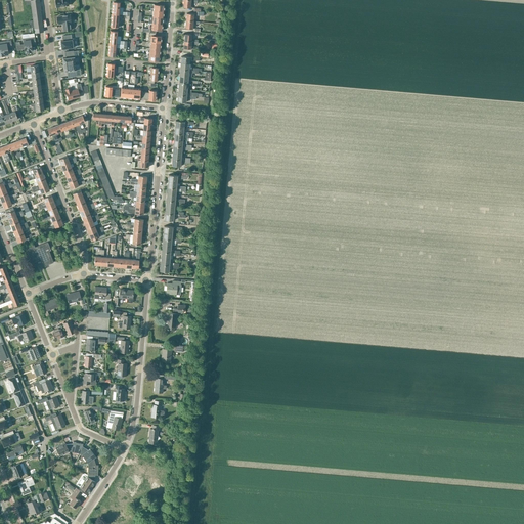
[(38,0),(25,0),(26,5),(31,4),(32,12),(40,11),(38,0)]
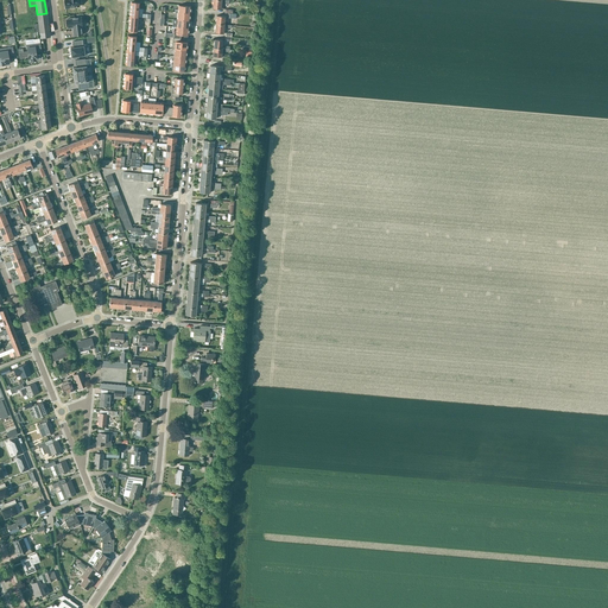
[(130,17),(138,18),(139,2),(131,2),(130,17)]
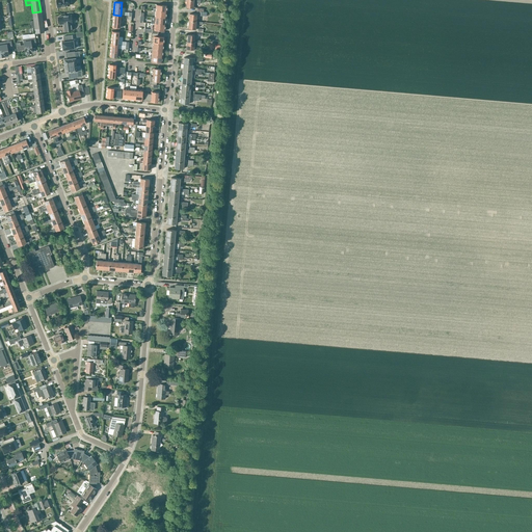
[(35,33),(44,32),(41,11),(32,12),(33,21),(29,21),(30,28),(34,28),(35,33)]
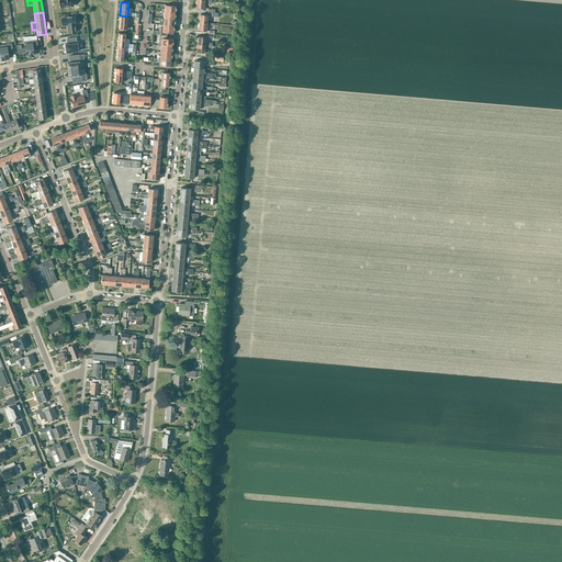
[(68,33),(76,32),(75,24),(76,24),(75,15),(62,18),(63,26),(67,25),(68,33)]
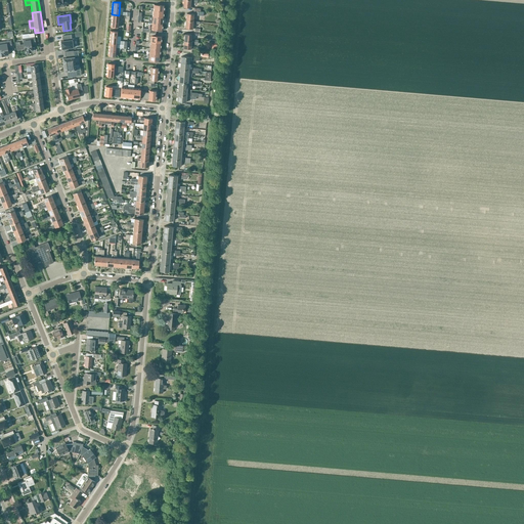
[(118,28),(119,15),(112,14),(111,27),(118,28)]
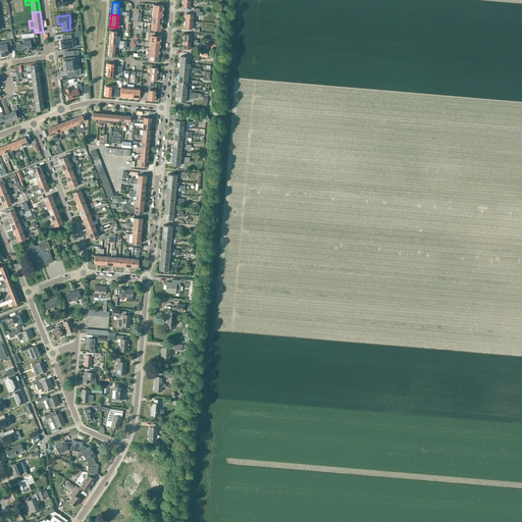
[(161,31),(162,24),(151,23),(151,30),(149,29),(149,33),(155,33),(155,30),(161,31)]
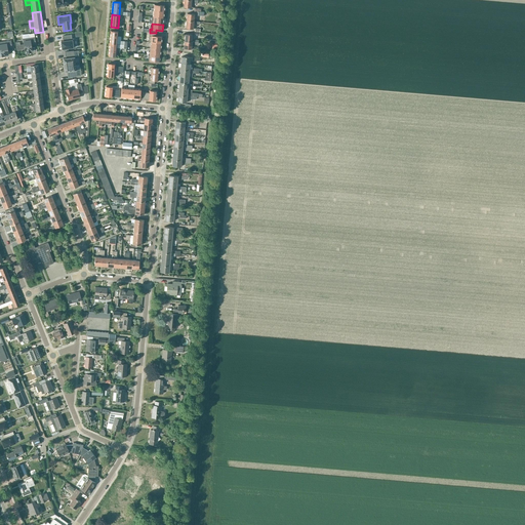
[(110,43),(117,44),(118,32),(111,31),(110,43)]
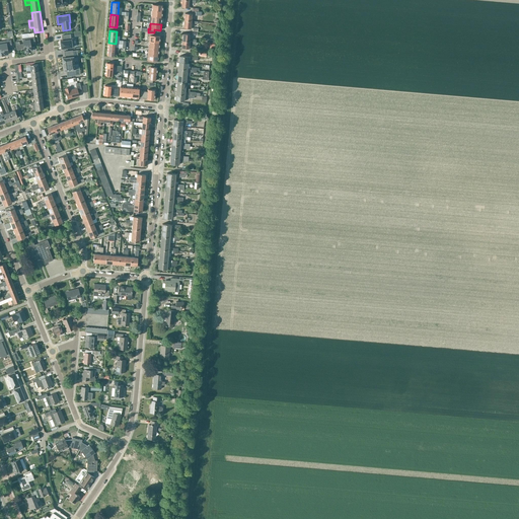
[(154,32),(148,32),(147,32),(146,42),(149,42),(159,43),(159,36),(153,35),(154,32)]
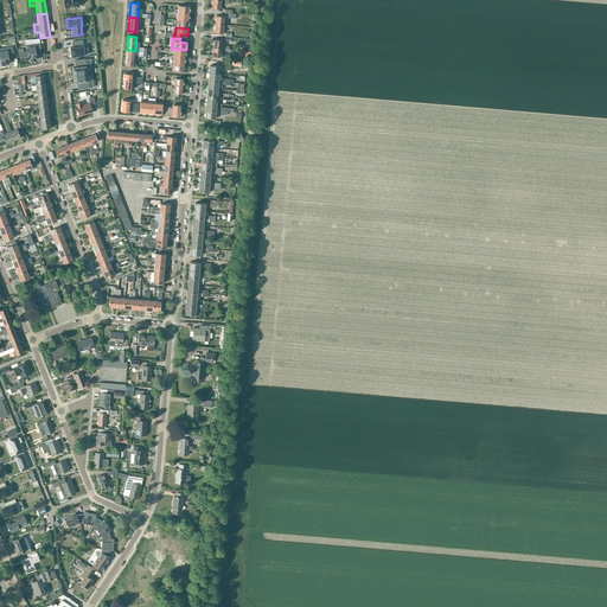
[(74,48),(70,48),(71,57),(84,55),(87,55),(85,46),(83,46),(82,40),(72,42),(74,48)]
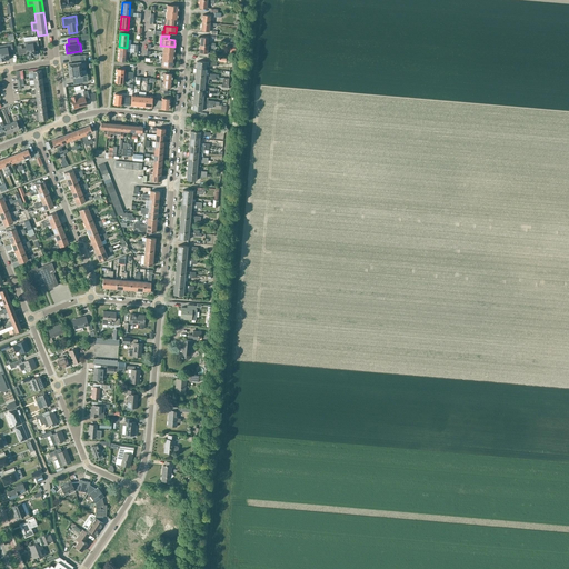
[(21,46),(17,47),(18,51),(19,55),(27,53),(27,57),(35,56),(33,49),(38,48),(37,40),(25,42),(26,48),(21,49),(21,46)]
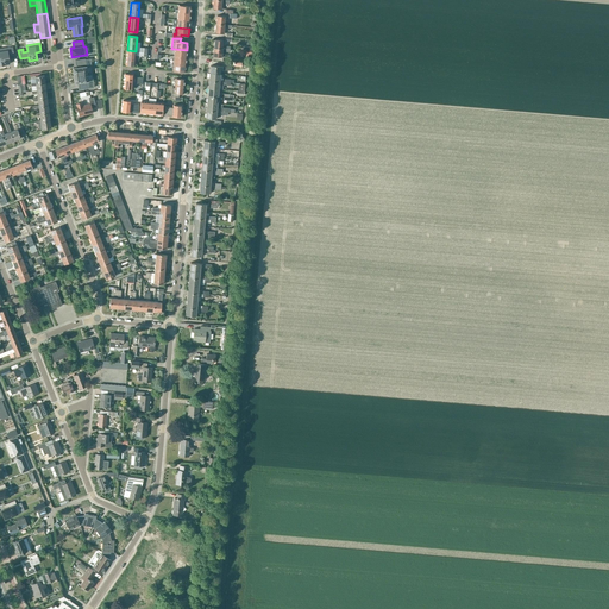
[(0,49),(0,55),(1,66),(10,64),(8,56),(13,56),(12,48),(0,49)]
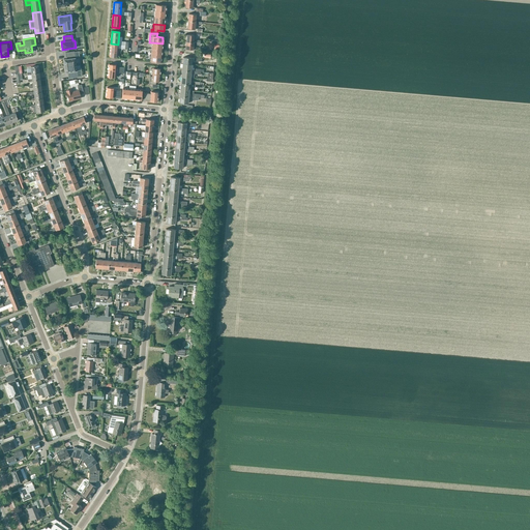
[(116,57),(118,45),(111,43),(110,57),(116,57)]
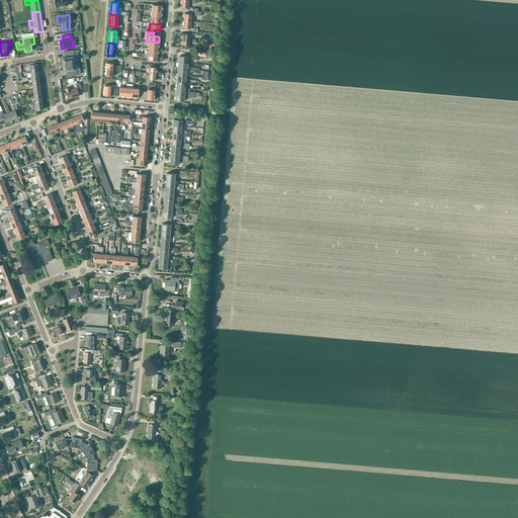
[(62,59),(63,65),(74,63),(73,57),(72,51),(64,52),(65,58),(63,58),(62,58),(62,59)]
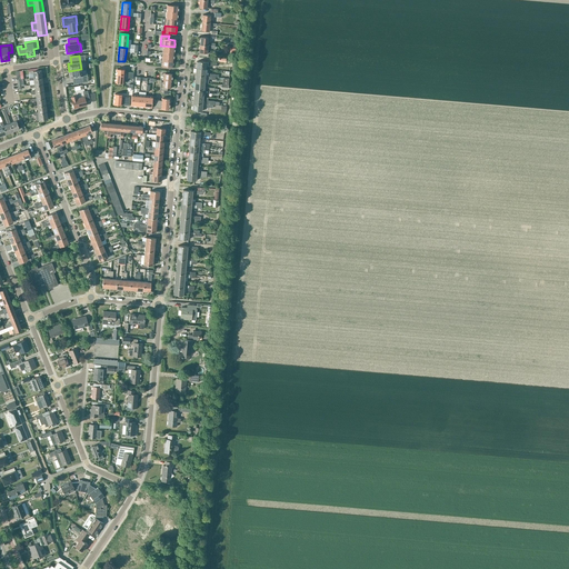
[(37,69),(28,70),(28,71),(28,73),(32,73),(33,78),(33,79),(41,78),(41,77),(41,70),(38,71),(37,69)]
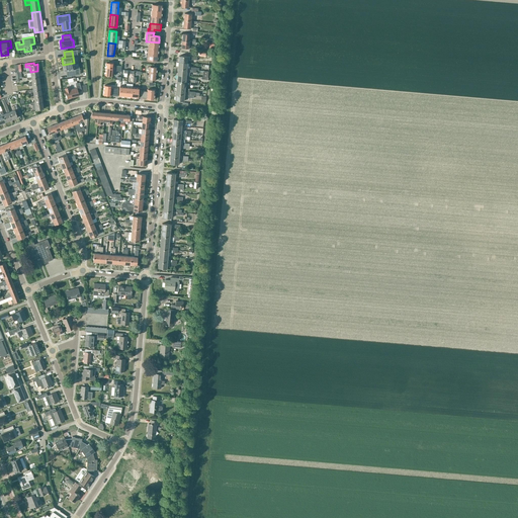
[(74,63),(63,65),(64,70),(64,71),(66,71),(67,76),(75,75),(80,74),(78,63),(74,63)]
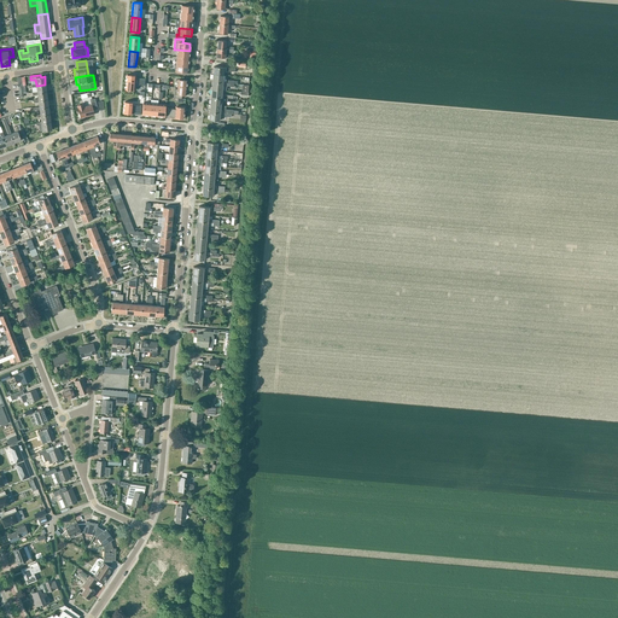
[(134,91),(135,76),(127,75),(126,89),(134,91)]
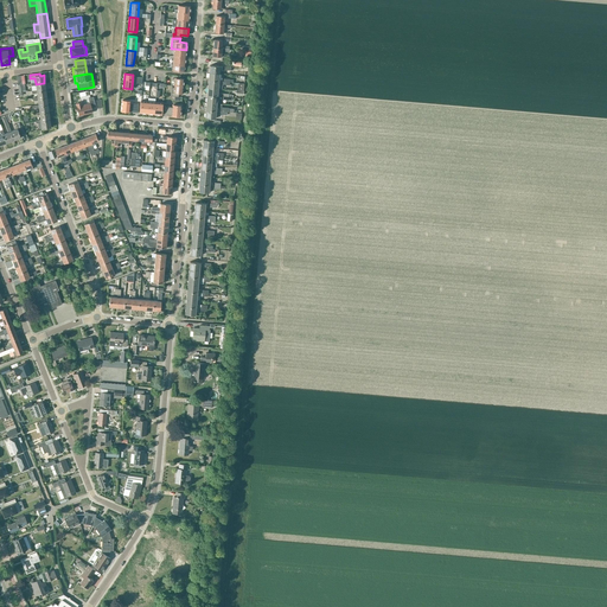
[(172,87),(171,96),(178,97),(179,94),(183,94),(184,78),(176,78),(174,87),(172,87)]
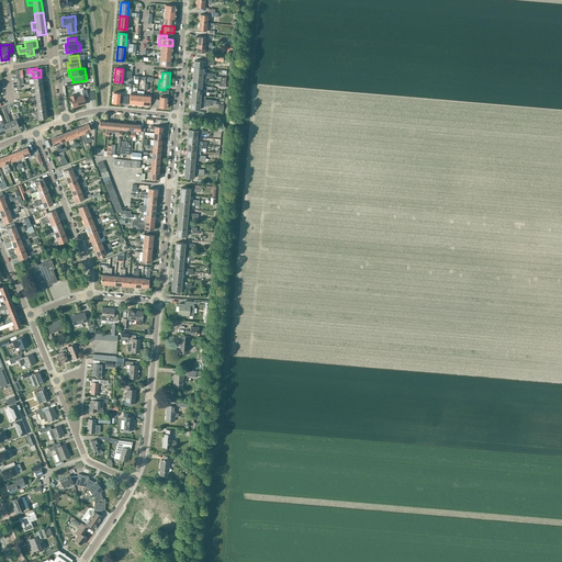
[(192,81),(192,89),(203,89),(205,90),(214,91),(215,88),(211,87),(203,87),(201,87),(202,82),(192,81)]
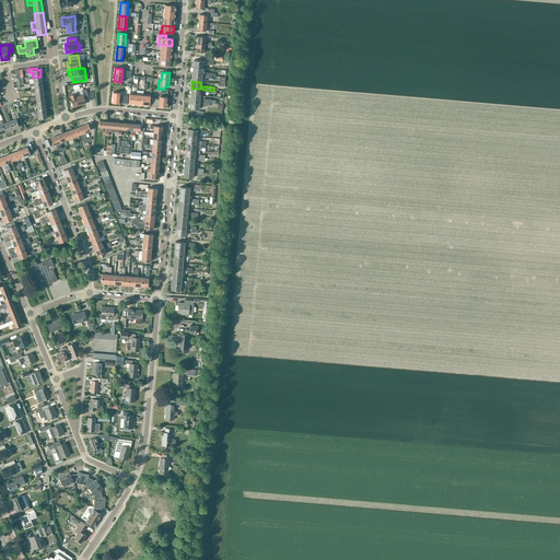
[(70,95),(73,107),(84,104),(83,100),(88,98),(85,90),(81,91),(83,95),(76,97),(74,94),(70,95)]
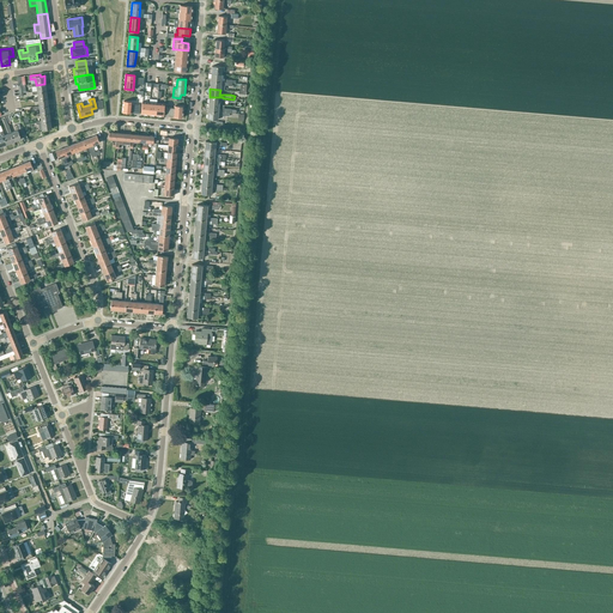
[(132,104),(132,102),(123,101),(122,113),(131,113),(139,114),(140,105),(132,104)]
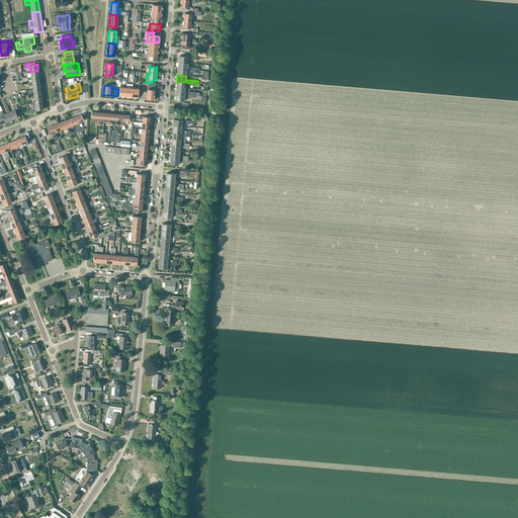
[(176,88),(176,94),(193,96),(199,96),(199,93),(195,92),(189,91),(189,89),(176,88)]
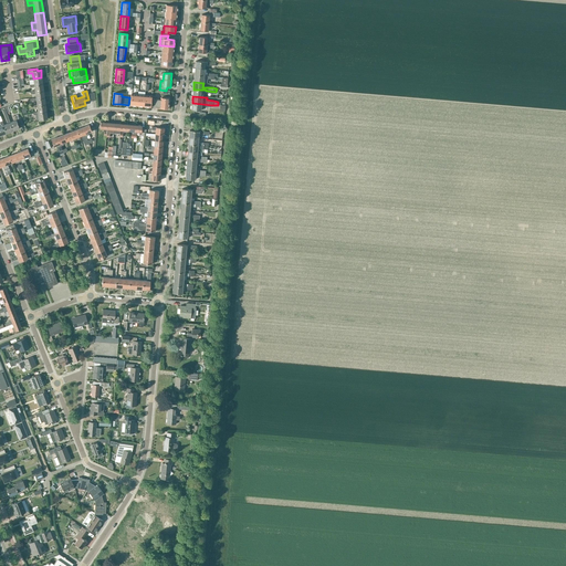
[(160,107),(160,108),(168,108),(169,98),(161,97),(160,100),(153,100),(152,107),(160,107)]
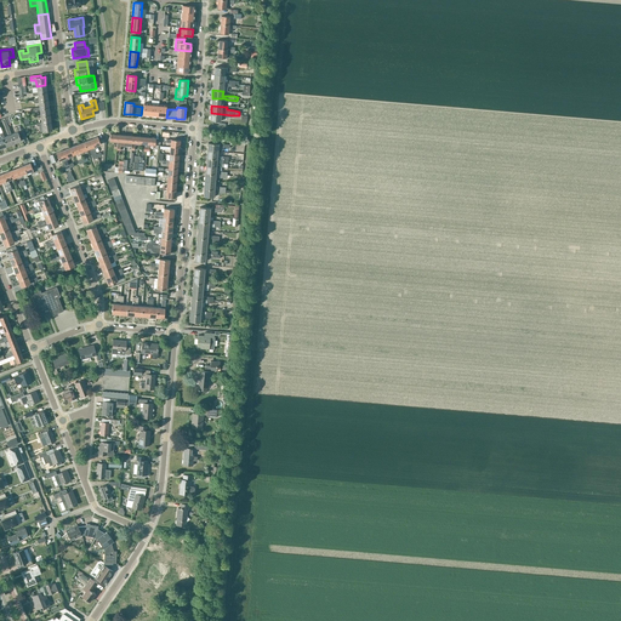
[(5,137),(7,147),(15,143),(11,135),(10,130),(7,131),(9,136),(5,137)]
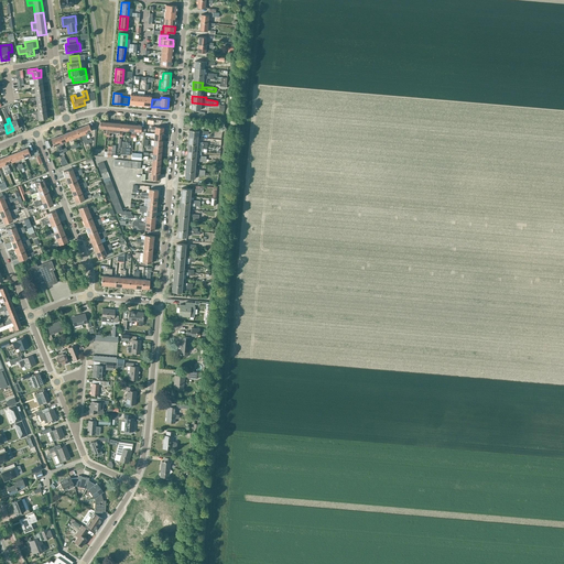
[(83,127),(86,136),(88,134),(88,133),(91,131),(88,125),(83,127)]
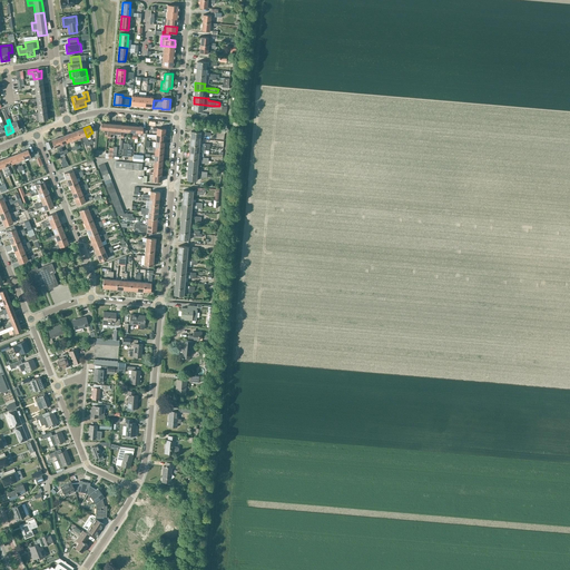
[(84,128),(77,131),(79,138),(81,137),(84,137),(84,138),(82,138),(84,143),(88,141),(87,137),(84,128)]
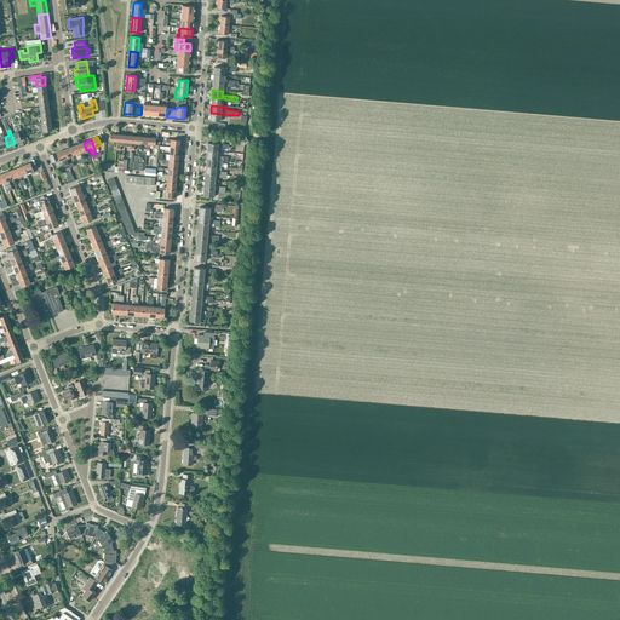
[(70,148),(73,155),(76,154),(78,155),(80,155),(76,145),(70,148)]
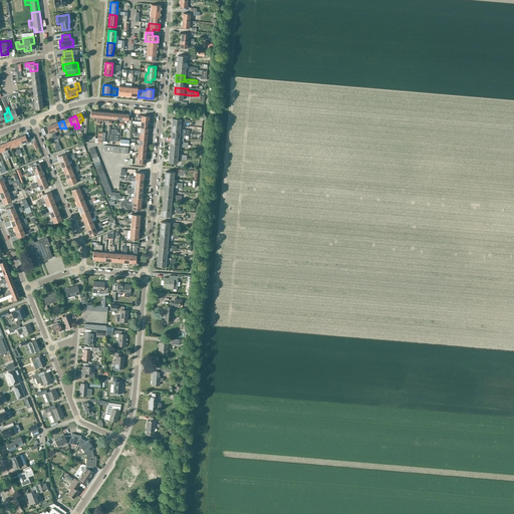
[(52,124),(55,133),(57,132),(57,130),(60,129),(58,122),(52,124)]
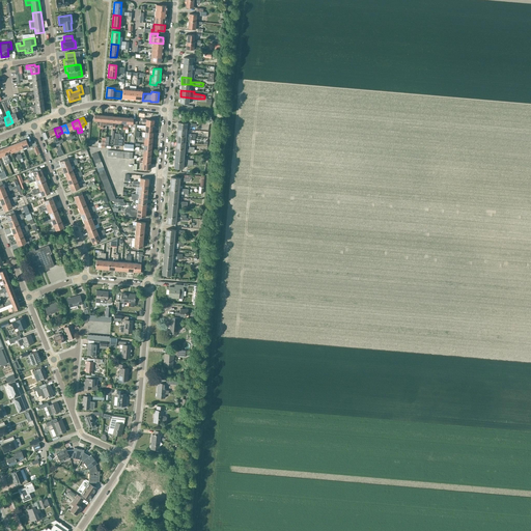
[(59,141),(57,137),(54,129),(48,131),(51,138),(54,136),(55,138),(54,138),(55,142),(56,145),(59,144),(60,144),(59,141)]
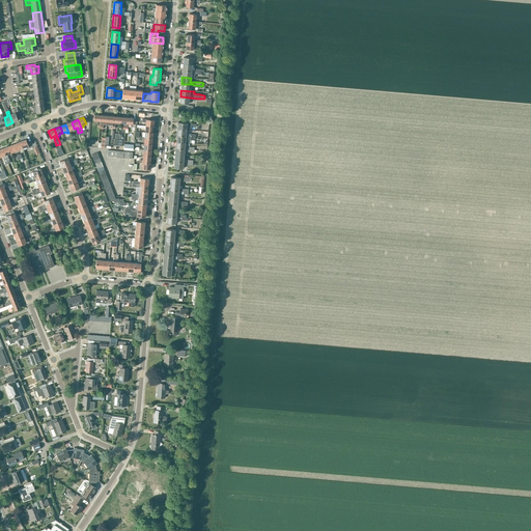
[(20,142),(23,148),(26,147),(26,149),(29,148),(26,140),(20,142)]
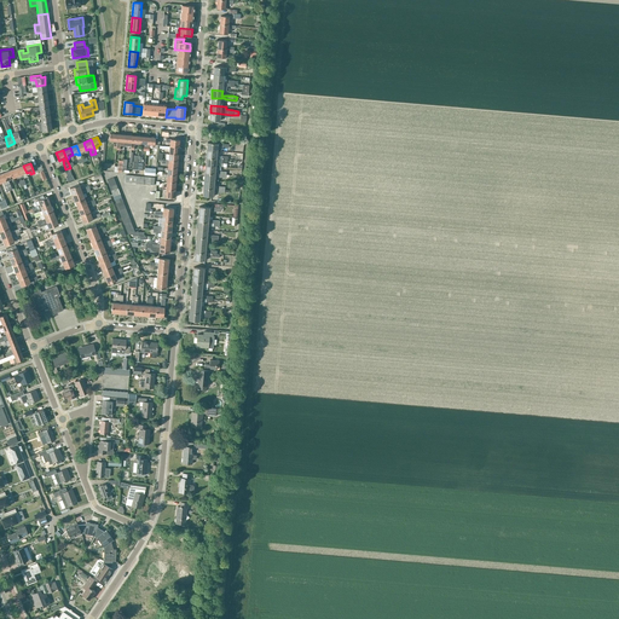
[(23,166),(16,168),(21,178),(23,177),(22,175),(27,173),(23,166)]
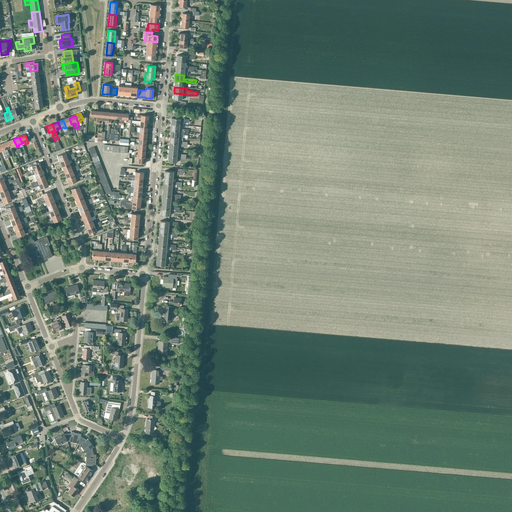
[(17,147),(13,139),(8,141),(10,148),(14,146),(14,148),(17,147)]
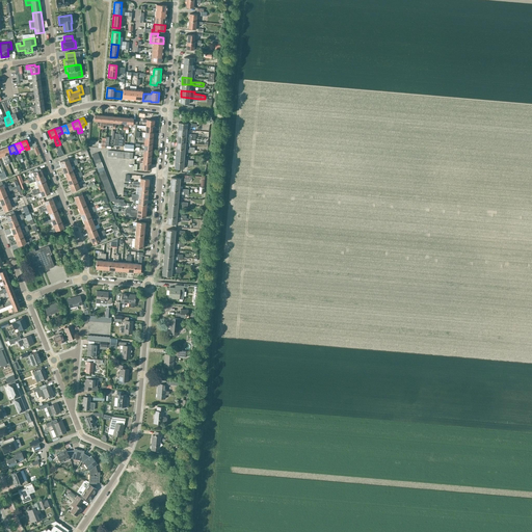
[(2,150),(5,158),(7,157),(8,157),(7,155),(10,154),(8,147),(2,150)]
